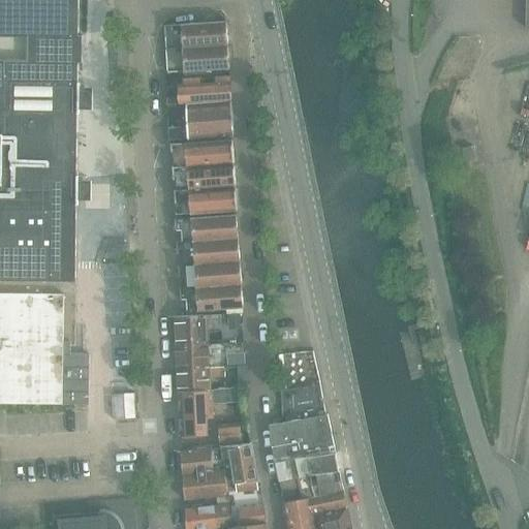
[(0,0),(0,403),(63,404),(63,353),(64,294),(0,293),(0,281),(51,282),(76,282),(78,206),(79,206),(79,200),(76,200),(76,197),(86,197),(86,191),(86,185),(76,185),(76,182),(79,182),(79,177),(78,177),(78,142),(78,115),(80,115),(80,110),(78,110),(78,106),(86,106),(87,98),(87,92),(79,92),(79,89),(80,89),(80,83),(79,83),(79,63),(83,63),(83,36),(79,36),(79,0),(0,0)]
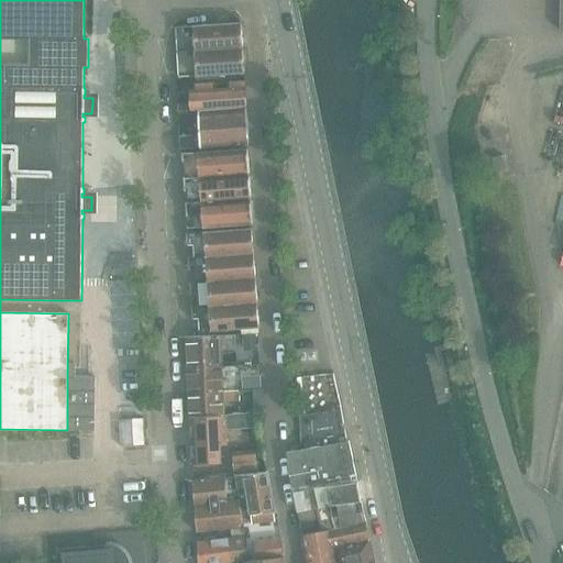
[(176,28),(177,53),(243,50),(241,23),(176,28)]
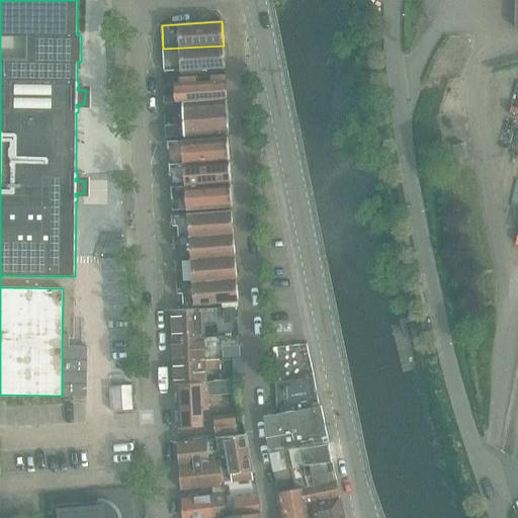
[(224,46),(163,49),(163,54),(164,72),(169,72),(225,68),(224,46)]
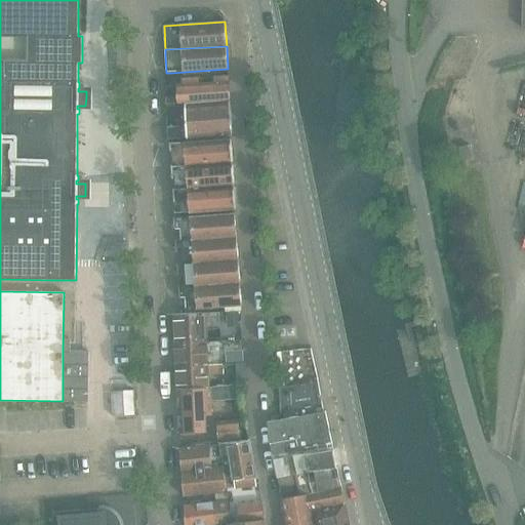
[(183,85),(178,85),(178,97),(167,97),(165,97),(165,103),(178,103),(178,105),(230,102),(228,77),(213,78),(213,83),(200,84),(199,78),(198,78),(182,79),(183,85)]
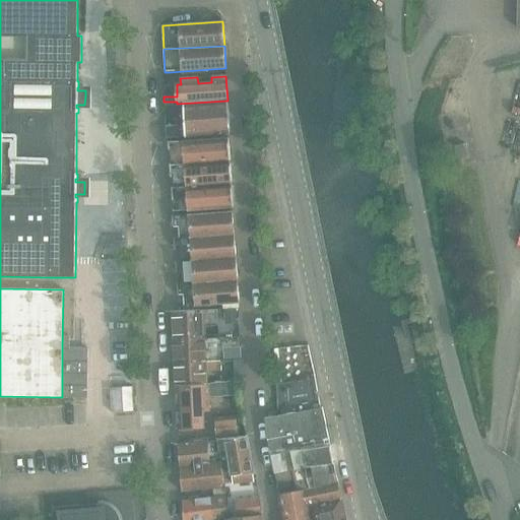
[(183,105),(185,137),(229,135),(226,102),(183,105)]
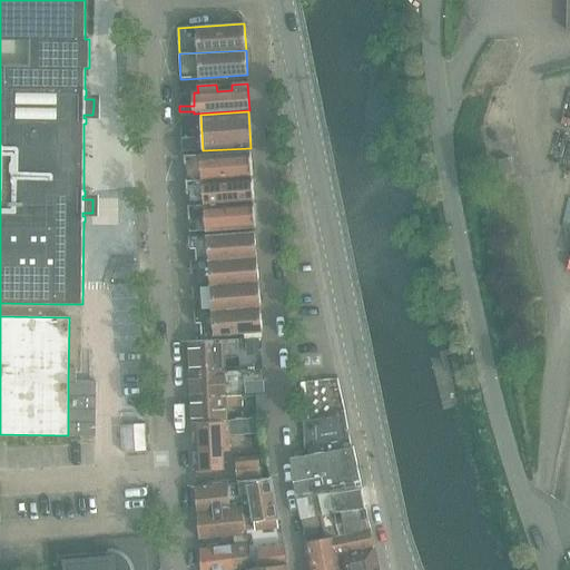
[(184,156),(186,182),(252,178),(249,153),(184,156)]
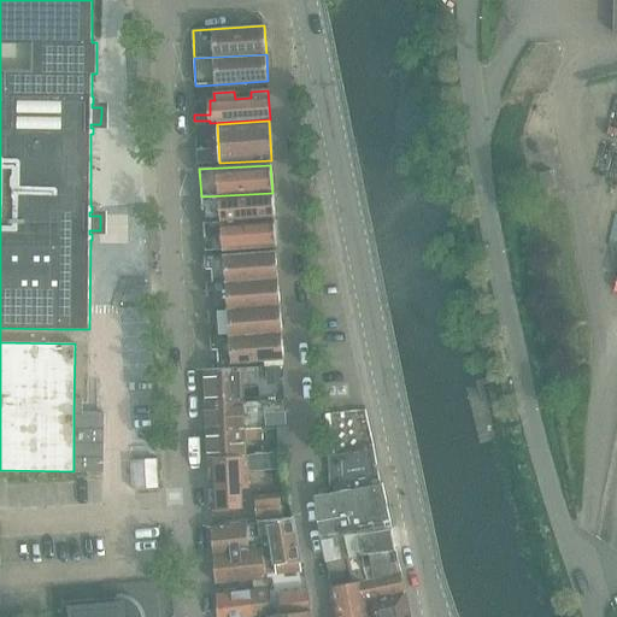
[(558,191),(553,174),(541,177),(545,194),(558,191)]
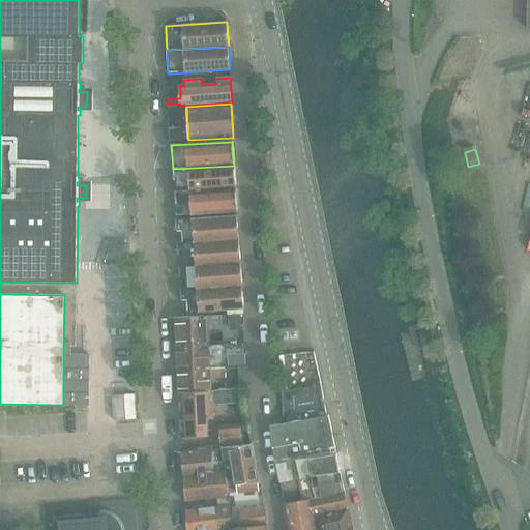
[(173,169),(174,192),(236,188),(234,166),(173,169)]
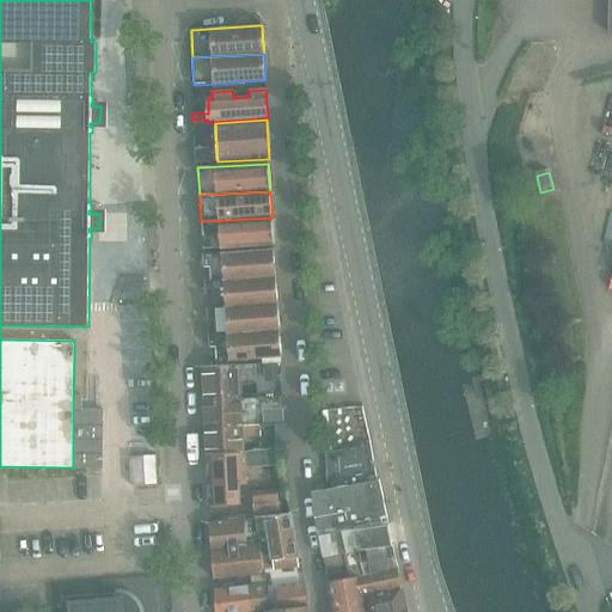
[(273,218),(201,221),(203,249),(275,245),(273,218)]
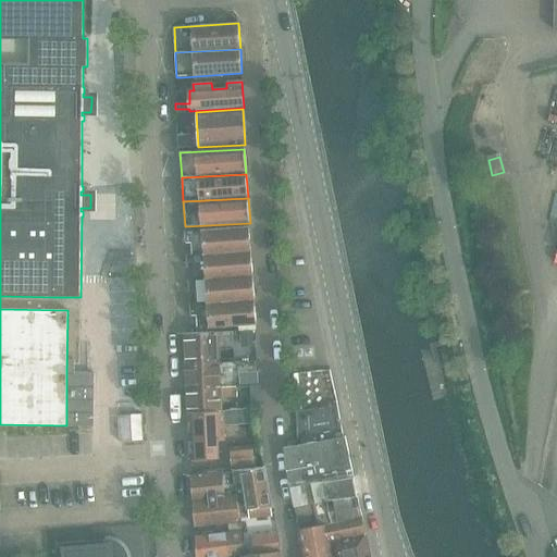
[(190,243),(192,255),(192,256),(250,251),(249,227),(184,231),(185,244),(190,243)]
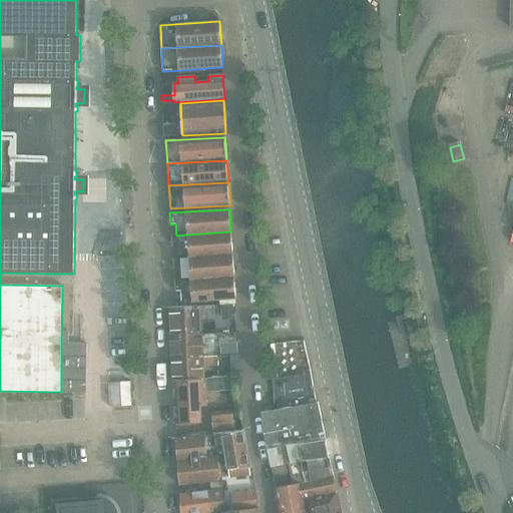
[(188,245),(189,257),(232,254),(230,231),(176,235),(176,234),(170,234),(171,246),(188,245)]
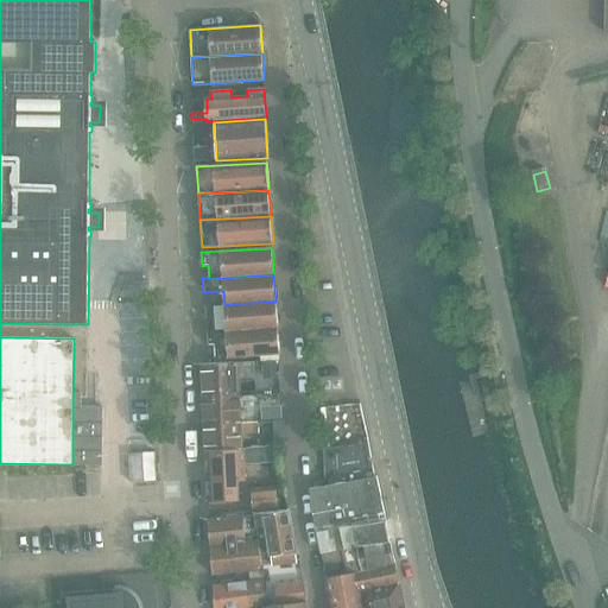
[(226,317),(226,330),(226,331),(278,328),(276,302),(225,304),(204,305),(206,318),(226,317)]
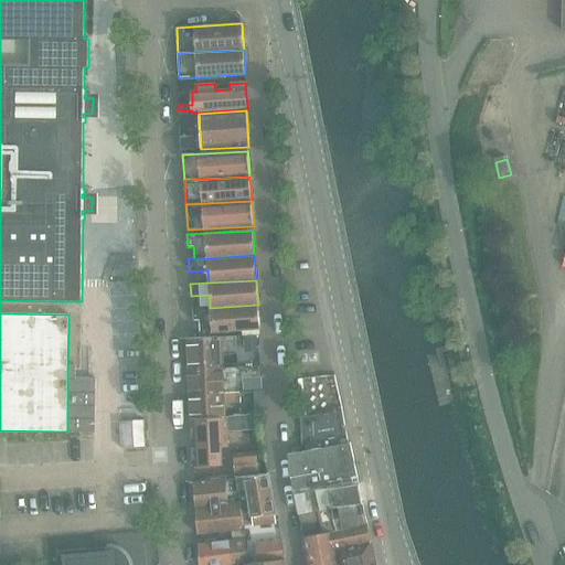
[(210,308),(210,307),(192,308),(192,321),(211,320),(212,332),(259,330),(258,305),(210,308)]
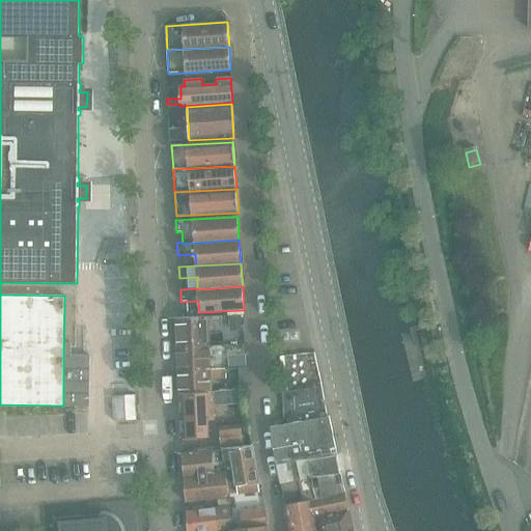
[(243,315),(230,316),(231,330),(243,330),(243,315)]
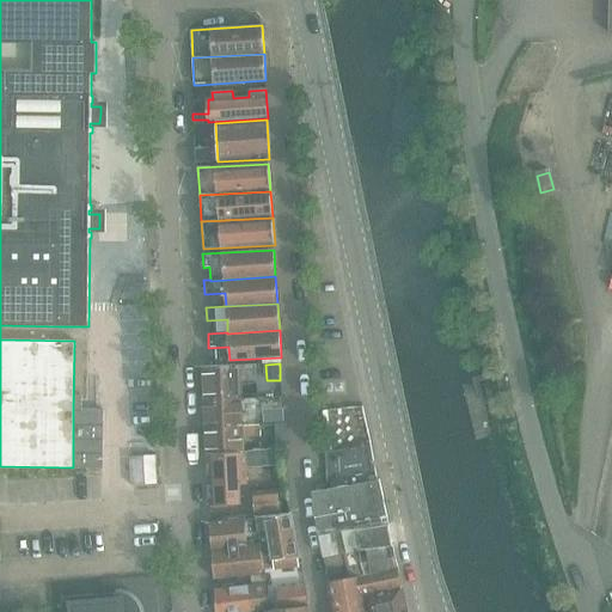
[(202,367),(204,401),(242,398),(239,365),(202,367)]
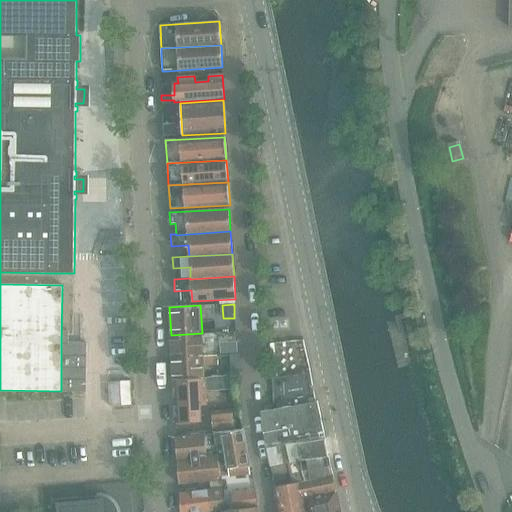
[(214,336),(230,337),(230,326),(215,325),(214,336)]
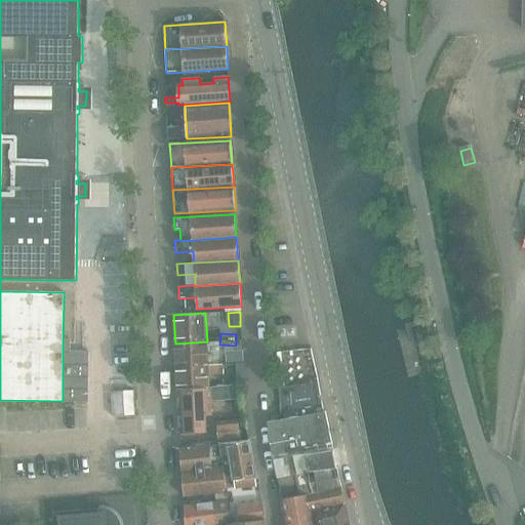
[(175,344),(176,366),(208,365),(207,341),(175,344)]
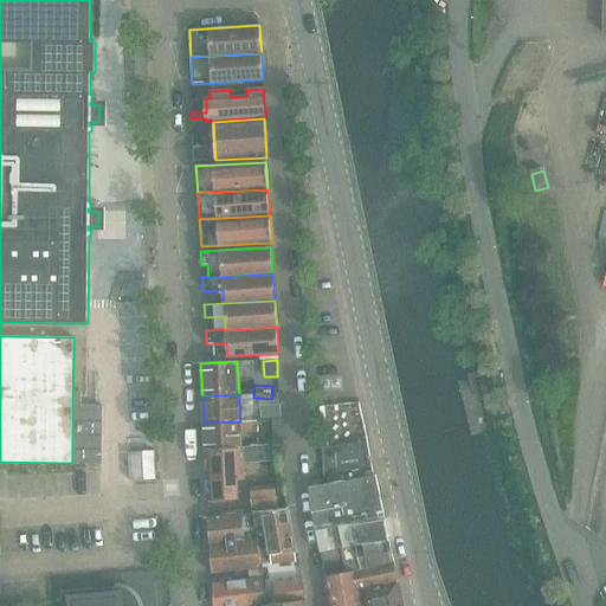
[(85,405),(72,405),(72,463),(98,463),(103,463),(103,445),(103,406),(85,405)]
